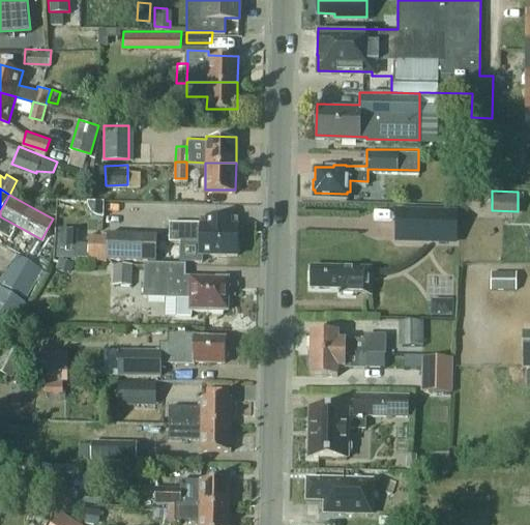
[(455,208),(398,207),(396,236),(454,237),(455,208)]
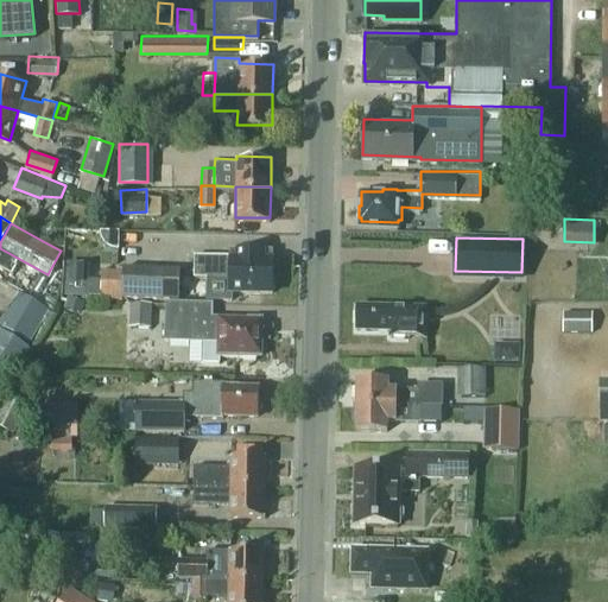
[(194,274),(207,274),(207,297),(234,298),(234,286),(272,287),(273,257),(268,257),(268,247),(230,246),(230,253),(194,252),(194,274)]
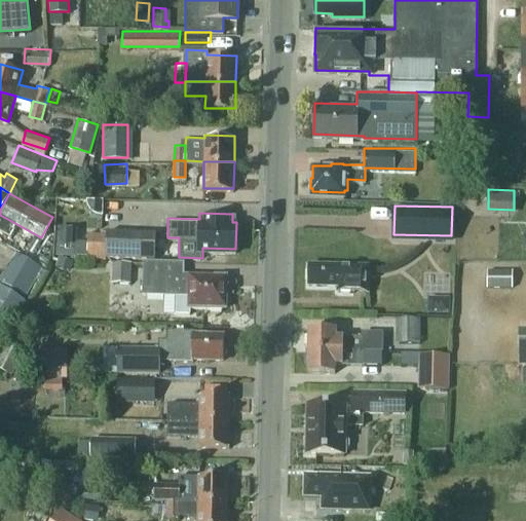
[(77,228),(60,228),(59,244),(58,244),(58,255),(76,256),(77,231),(77,228)]
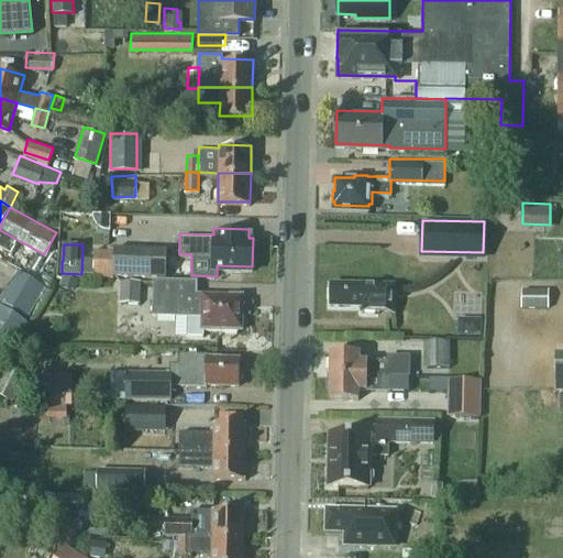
[(113,245),(113,249),(113,273),(165,275),(166,248),(113,245)]
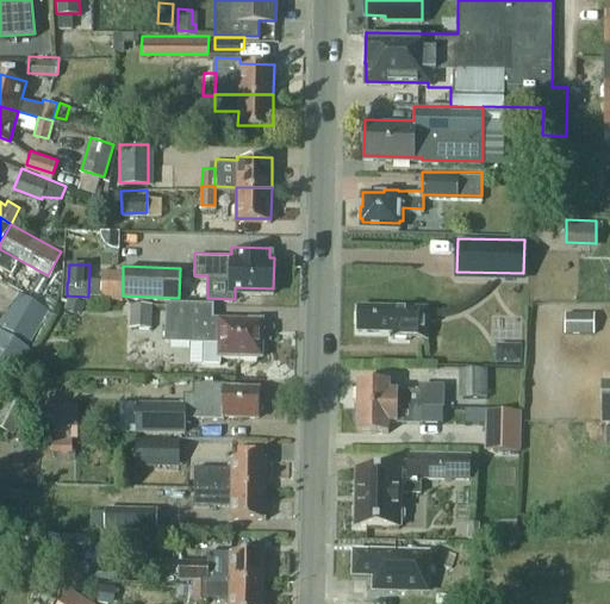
[(122,298),(123,296),(123,269),(89,268),(88,297),(122,298)]
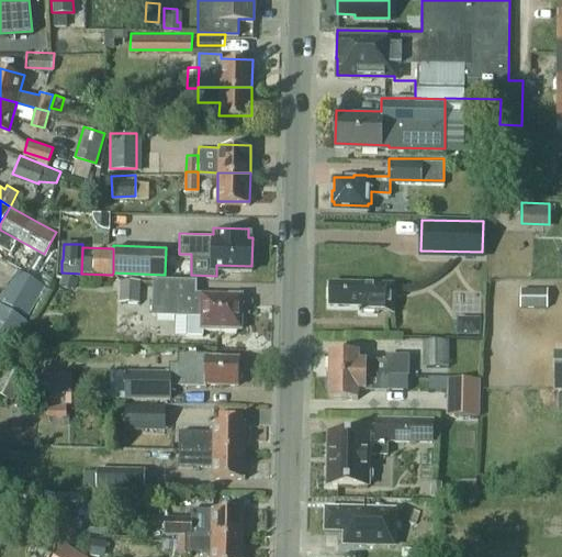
[(3,299),(27,313),(45,283),(21,269),(3,299)]
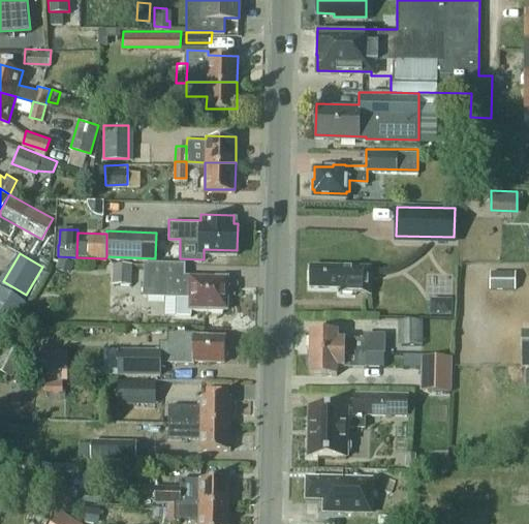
[(67,271),(70,260),(59,256),(56,267),(67,271)]
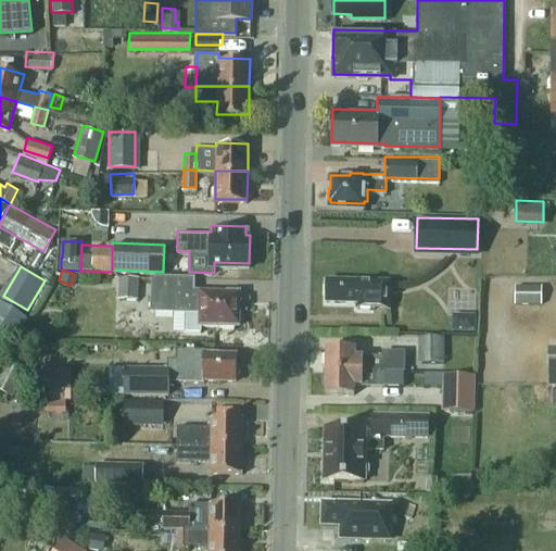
[(236,288),(226,287),(226,290),(193,289),(193,275),(152,274),(151,309),(186,310),(185,328),(200,329),(200,323),(223,324),(223,323),(235,324),(235,322),(238,322),(238,317),(240,312),(240,298),(238,292),(239,290),(236,290),(236,288)]
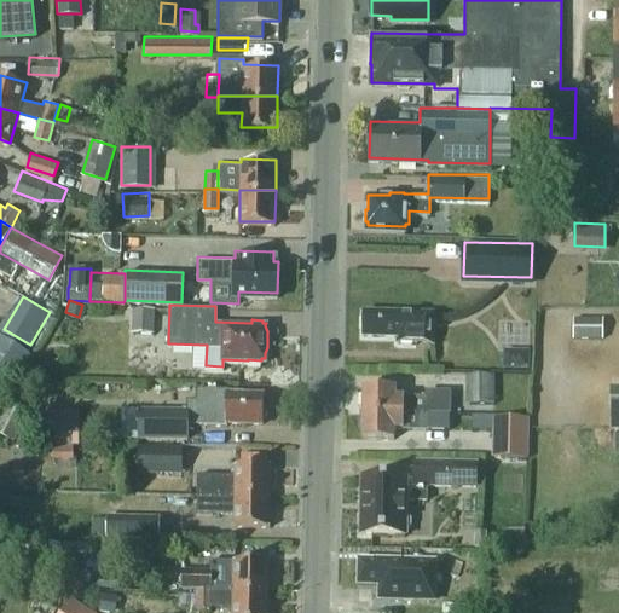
[(133,306),(133,330),(152,331),(152,307),(133,306)]
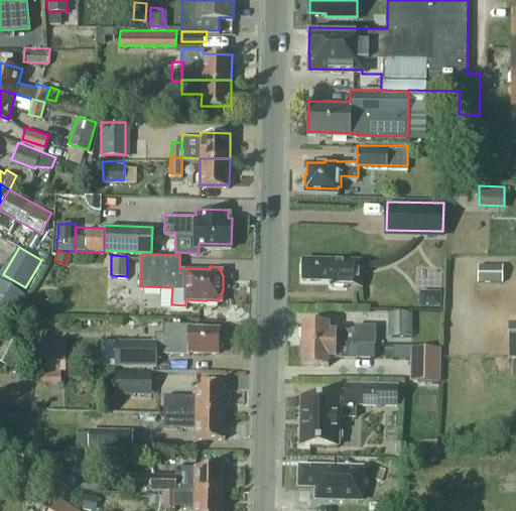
[(302,257),(302,276),(330,277),(330,284),(361,284),(362,255),(345,255),(345,260),(333,260),(333,258),(302,257)]
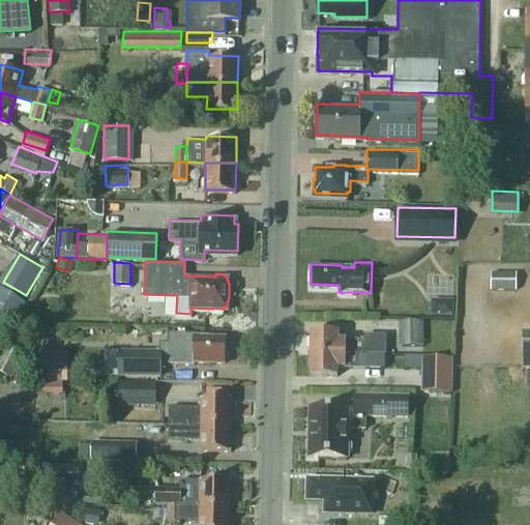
[(517,267),(492,267),(492,287),(518,286),(517,267)]
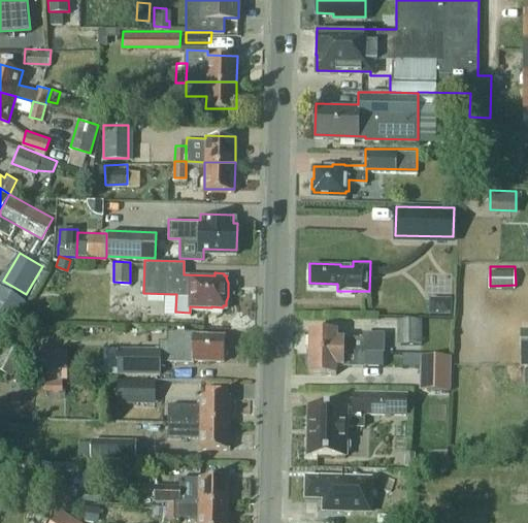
[(0,285),(0,324),(6,328),(24,300),(15,295),(0,285)]
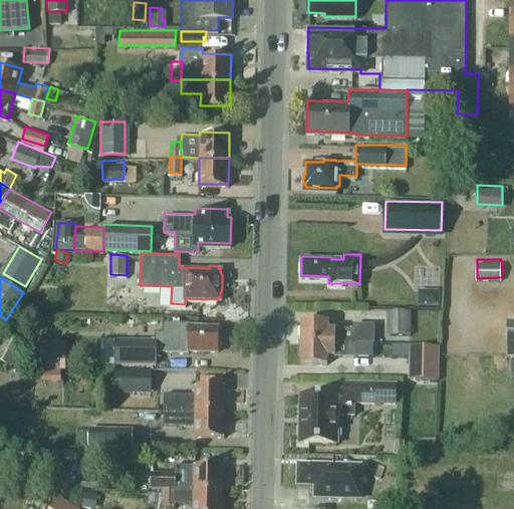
[(411,331),(411,307),(387,307),(387,331),(411,331)]
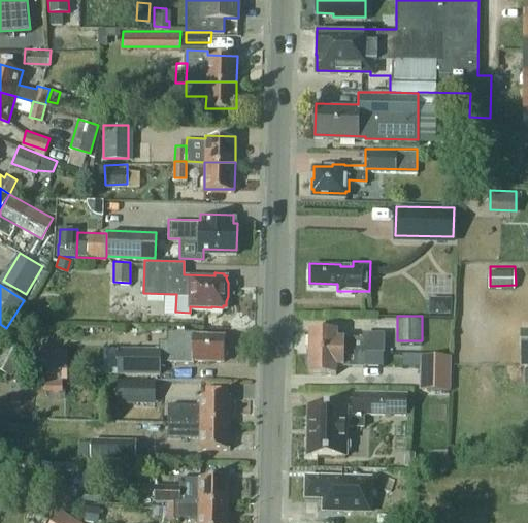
[(159,338),(159,347),(119,346),(118,370),(159,371),(160,359),(194,360),(194,358),(224,359),(224,333),(207,333),(207,331),(194,330),(194,329),(185,329),(185,327),(177,326),(177,329),(167,328),(167,338),(159,338)]
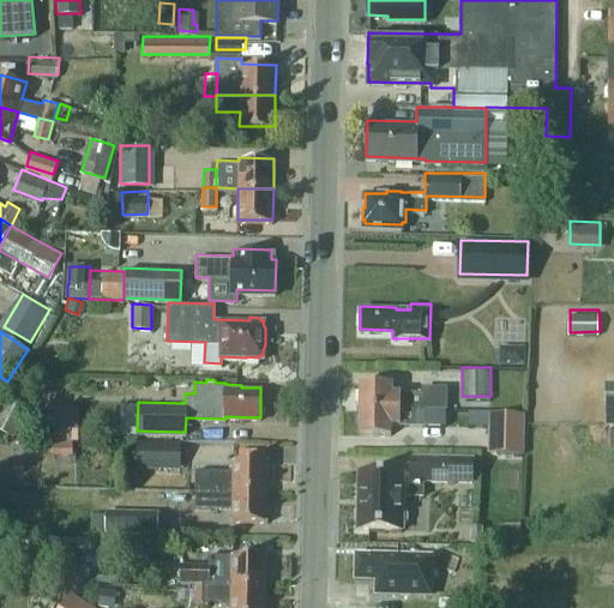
[(360,380),(360,405),(423,407),(446,407),(446,385),(422,385),(422,391),(391,391),(392,381),(360,380)]
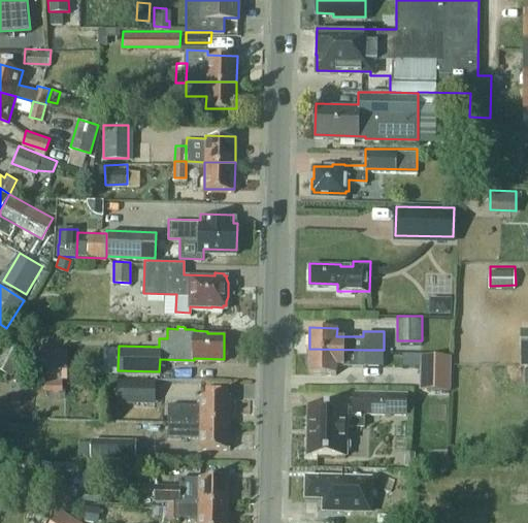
[(10,335),(2,350),(19,359),(27,345),(10,335)]
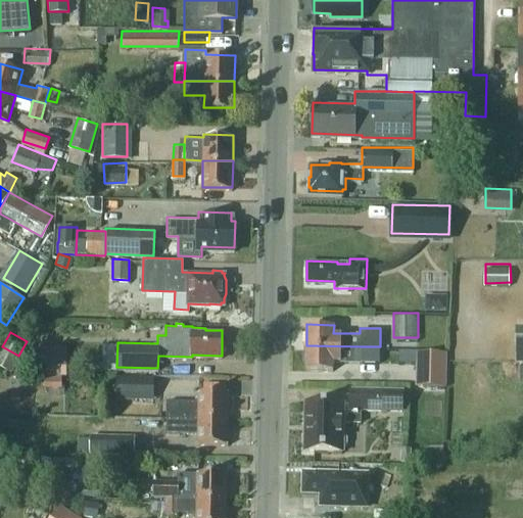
[(361,346),(306,345),(305,368),(333,368),(333,360),(361,360),(377,361),(378,346),(361,346)]
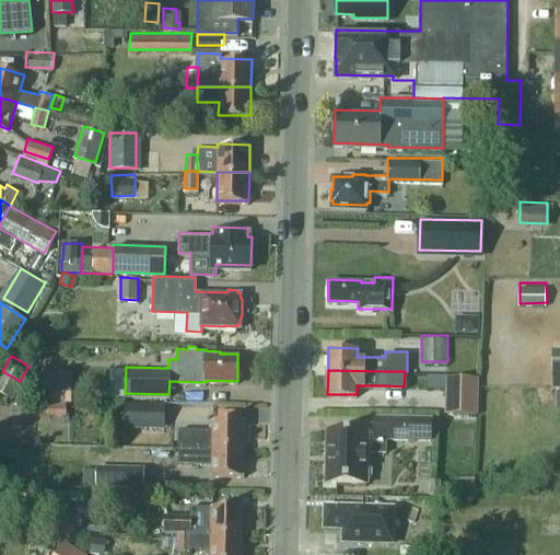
[(446,384),(446,376),(446,374),(427,373),(427,386),(446,388),(446,384)]
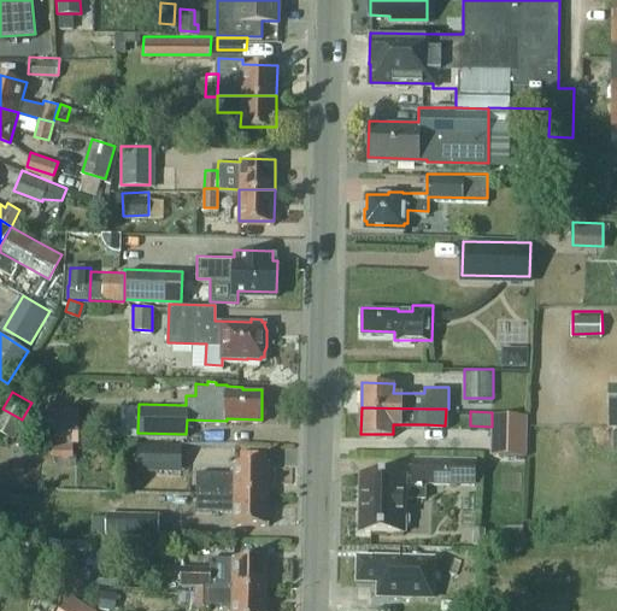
[(524,453),(526,415),(492,413),(492,423),(492,433),(501,433),(500,452),(524,453)]
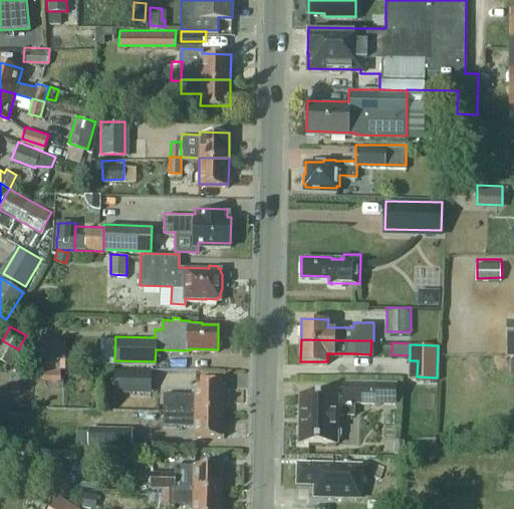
[(64,367),(64,349),(37,349),(37,367),(64,367)]
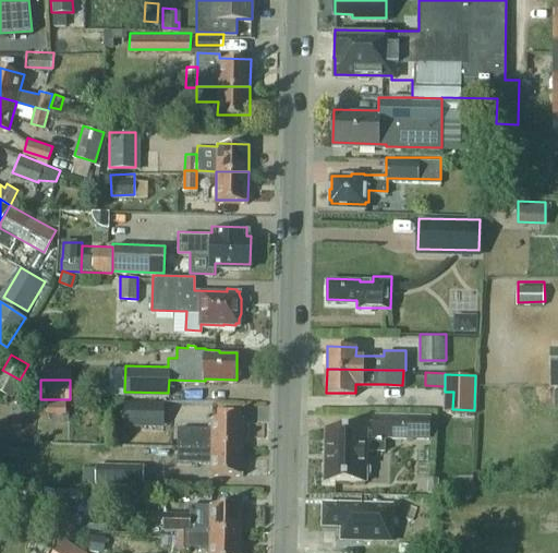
[(124,399),(124,421),(164,421),(164,399),(124,399)]
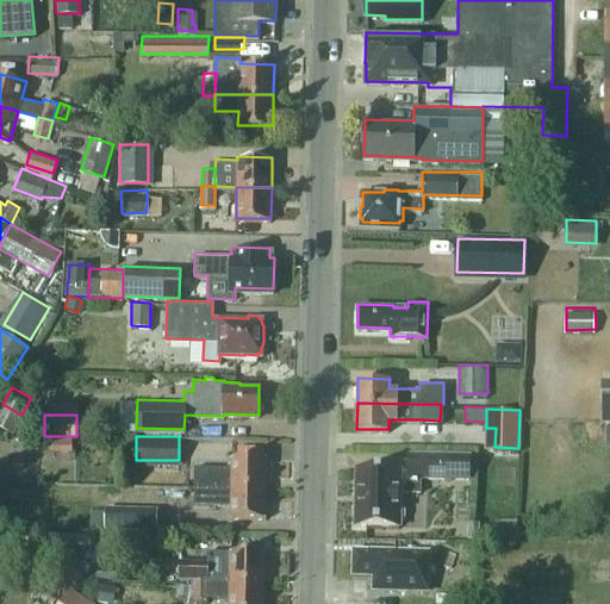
[(356,467),(355,522),(399,523),(400,518),(404,515),(405,508),(400,503),(400,490),(421,490),(421,475),(470,477),(470,453),(408,452),(408,469),(400,469),(400,467),(356,467)]
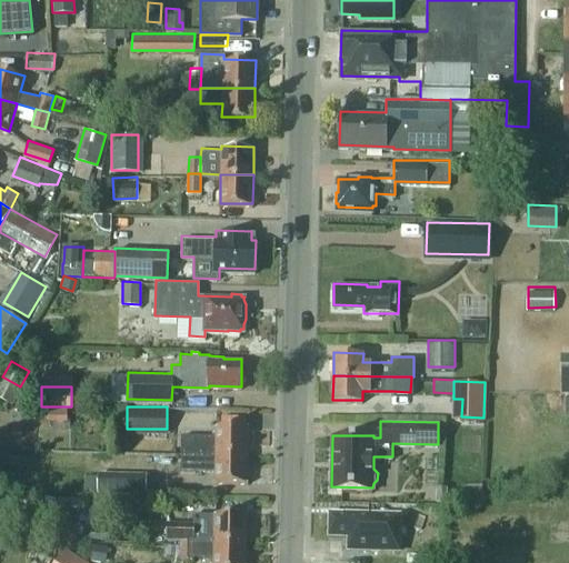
[(196,451),(205,452),(248,452),(249,424),(216,423),(216,434),(196,434),(196,451)]
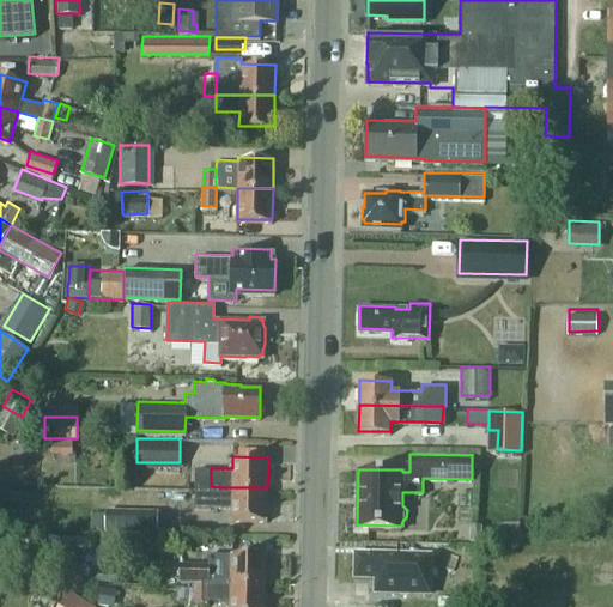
[(196,467),(196,486),(211,486),(211,468),(196,467)]
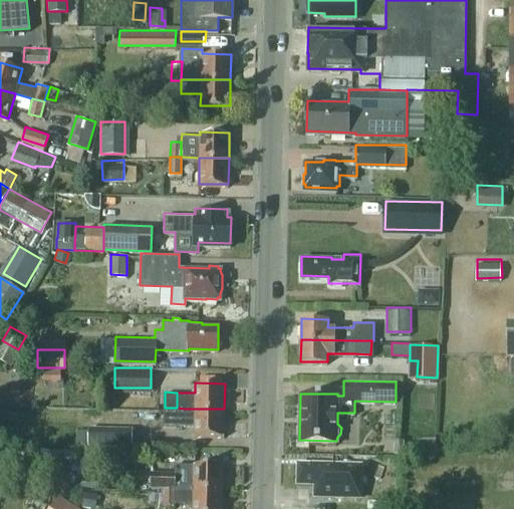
[(177,408),(165,408),(165,424),(176,424),(176,423),(190,424),(190,421),(194,421),(194,435),(224,435),(224,409),(185,409),(177,408)]
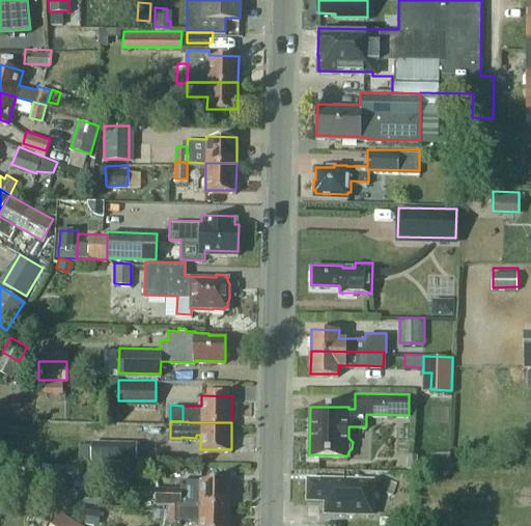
[(91,439),(90,459),(136,461),(137,440),(91,439)]
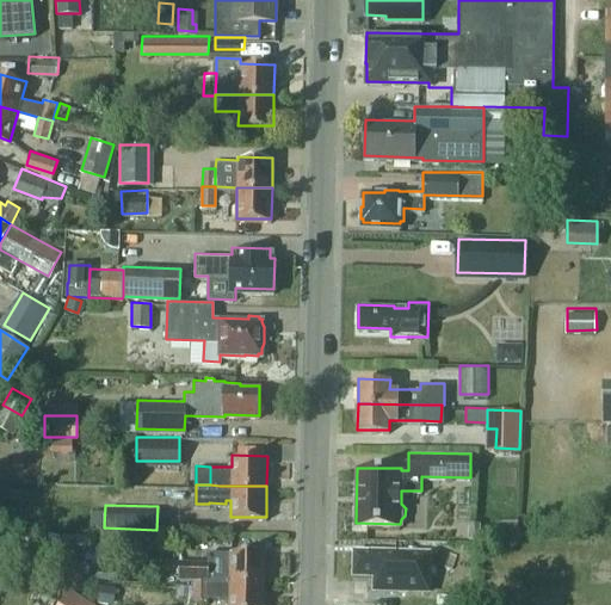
[(479,522),(467,520),(467,539),(479,541),(479,522)]
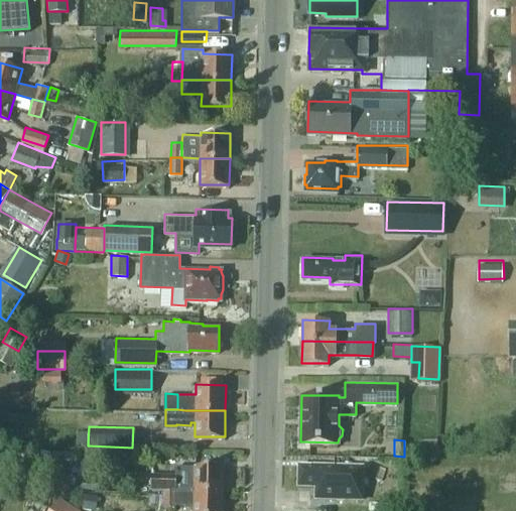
[(299,464),(299,483),(316,483),(315,496),(352,497),(362,497),(363,465),(313,464),(313,465),(299,464)]
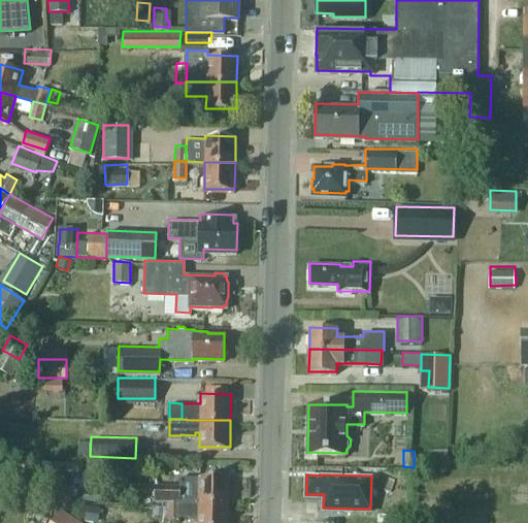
[(229,476),(199,476),(198,490),(182,489),(182,485),(155,484),(154,500),(168,500),(229,502),(229,476)]
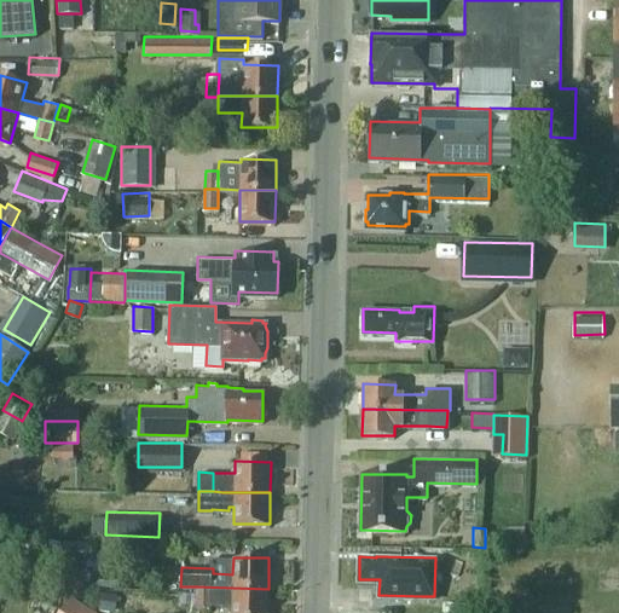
[(86,568),(61,565),(59,582),(85,584),(86,568)]
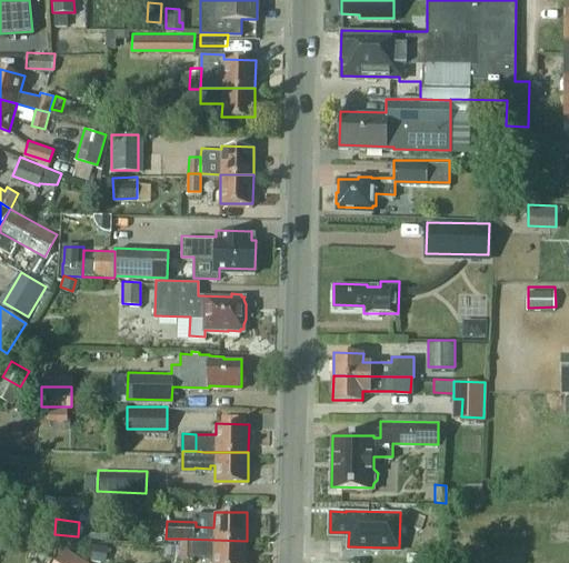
[(246,562),(247,541),(181,539),(181,555),(195,556),(195,554),(213,554),(212,562),(246,562)]
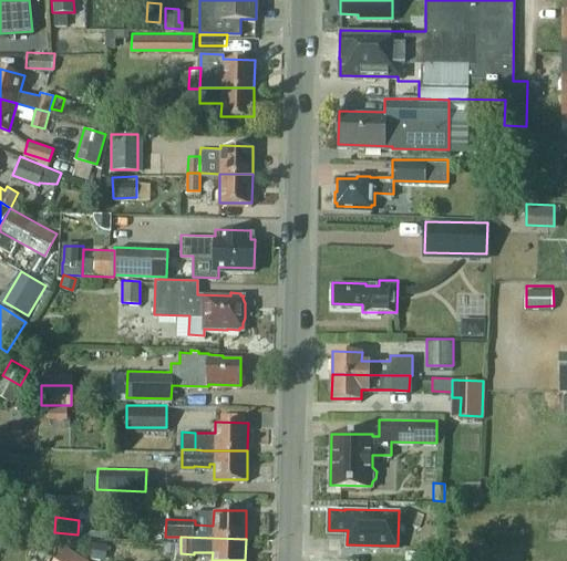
[(90,560),(62,543),(51,560),(90,560)]
